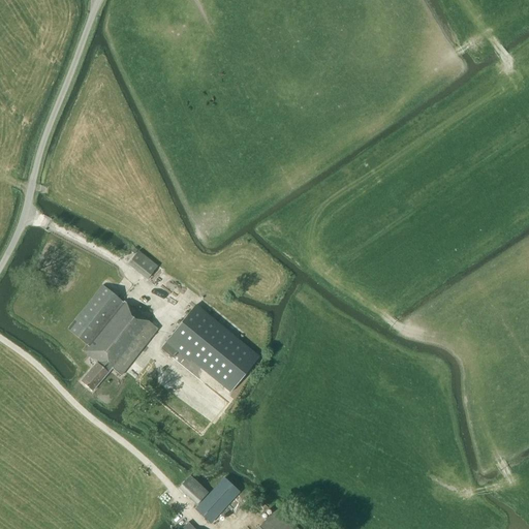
[(138,249),(128,263),(149,278),(159,263),(138,249)]
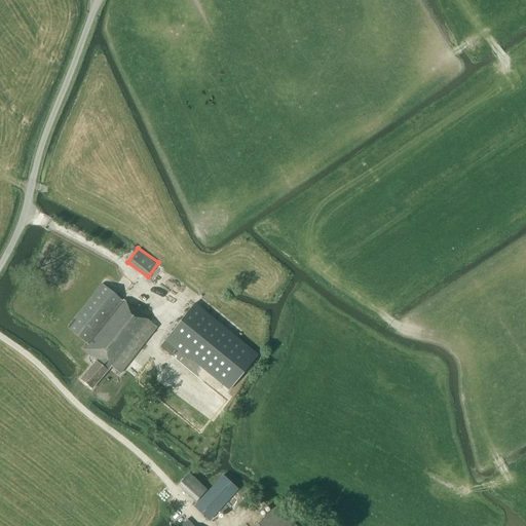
[(111,366),(119,373),(149,337),(157,327),(123,299),(122,300),(102,284),(68,327),(86,343),(82,348),(96,361),(80,379),(91,389),(111,366)]
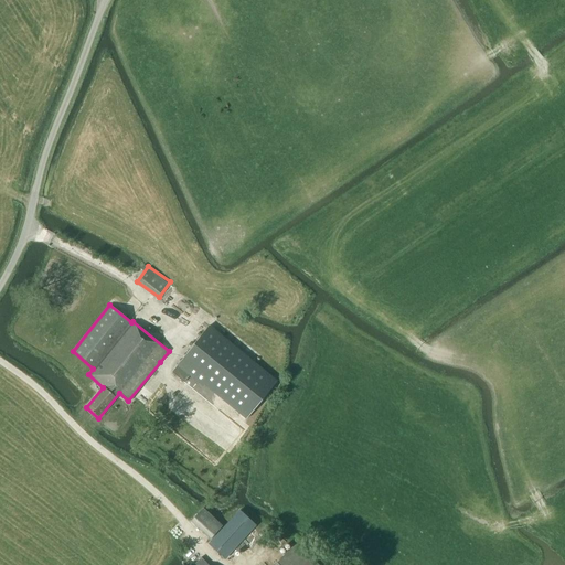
[(277,381),(209,326),(171,372),(183,382),(188,376),(202,387),(203,386),(245,419),(277,381)]
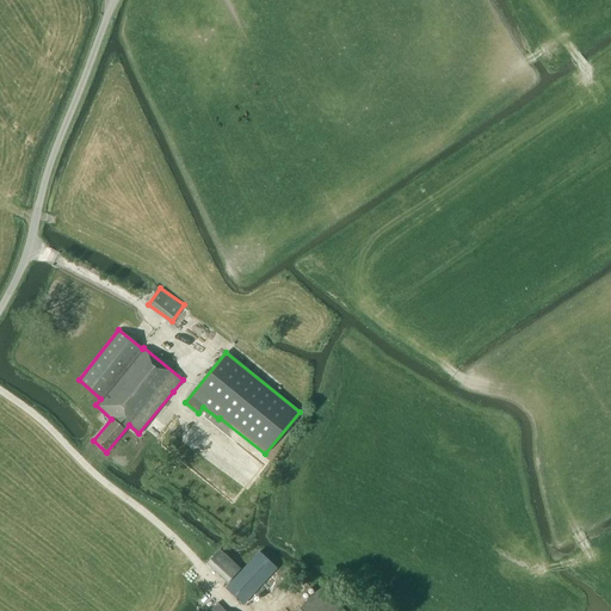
[(158,436),(167,424),(156,415),(147,427),(158,436)]
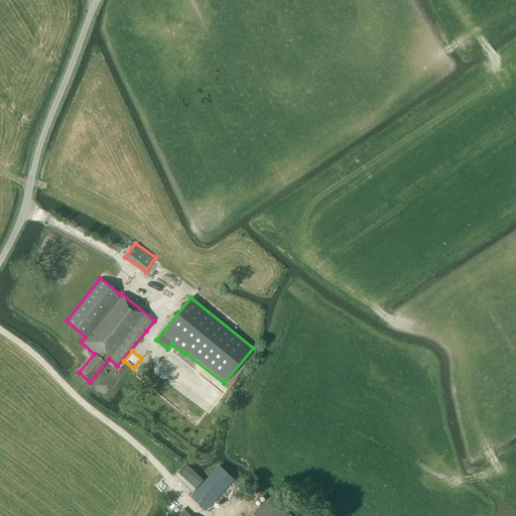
[(234,480),(233,479),(219,466),(190,497),(206,510),(234,480)]
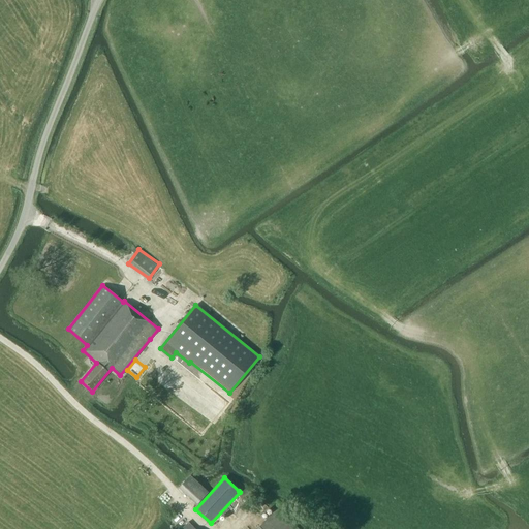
[(256,528),(298,528),(277,508),(256,528)]
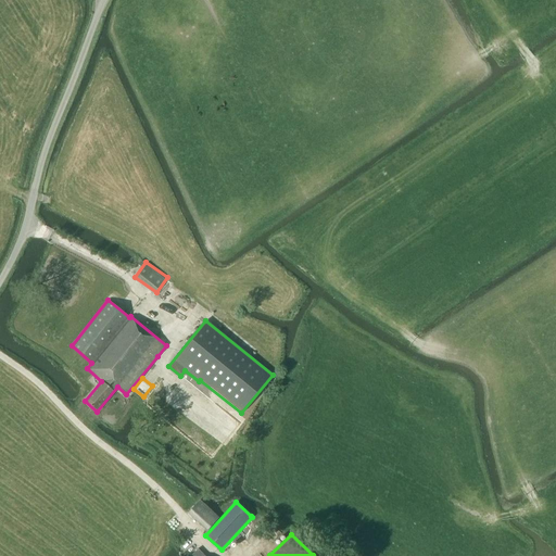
All buildings are outlined.
